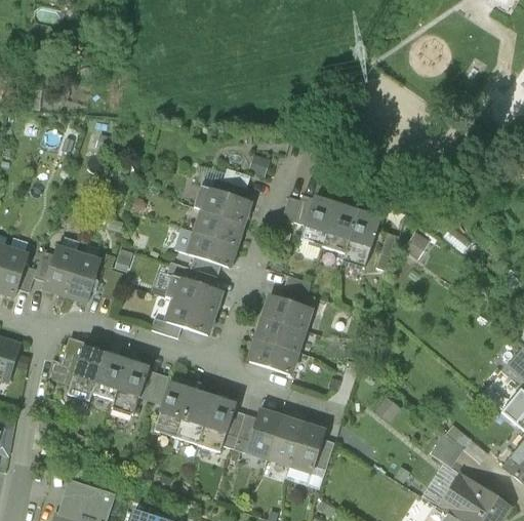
[(272,159),(256,154),(250,170),(266,174),(272,159)]
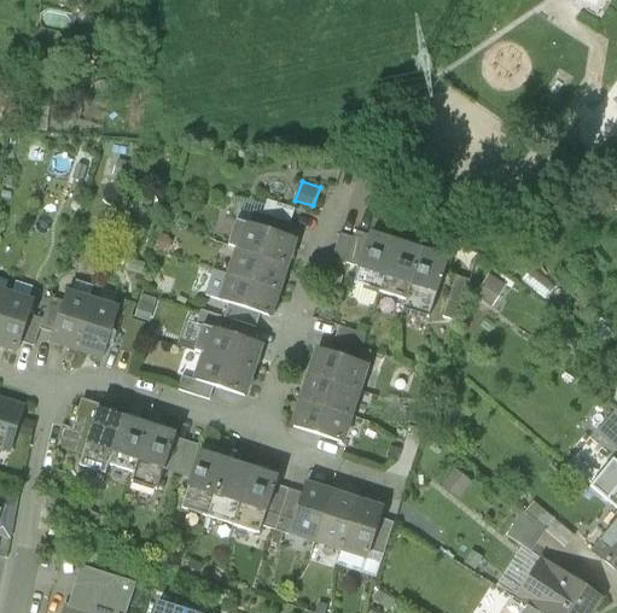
[(269,198),(265,212),(292,221),(297,206),(269,198)]
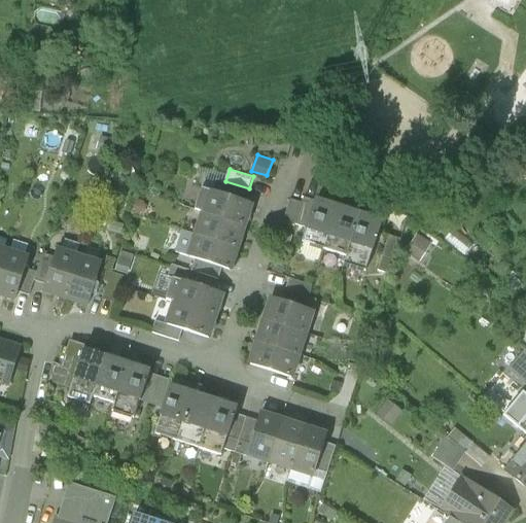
[(245,200),(249,188),(225,181),(217,179),(214,189),(245,200)]
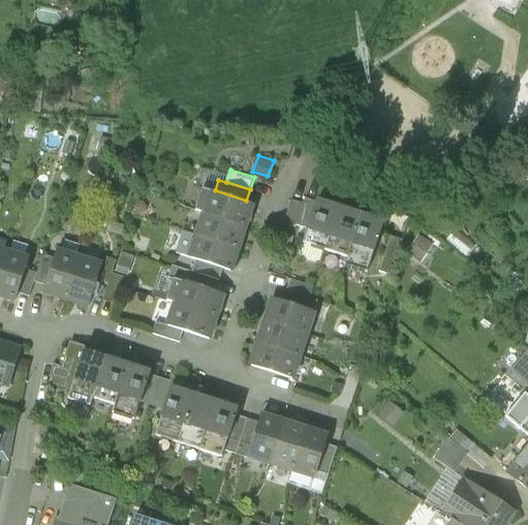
[(199,210),(206,212),(248,225),(255,204),(246,201),(215,190),(207,188),(199,210)]
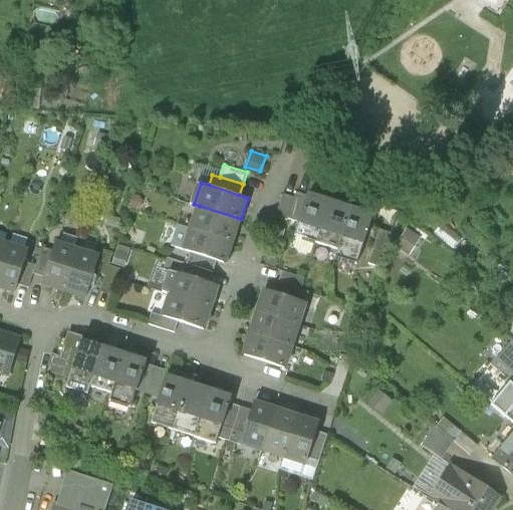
[(295,191),(293,197),(287,216),(299,219),(307,195),(295,191)]
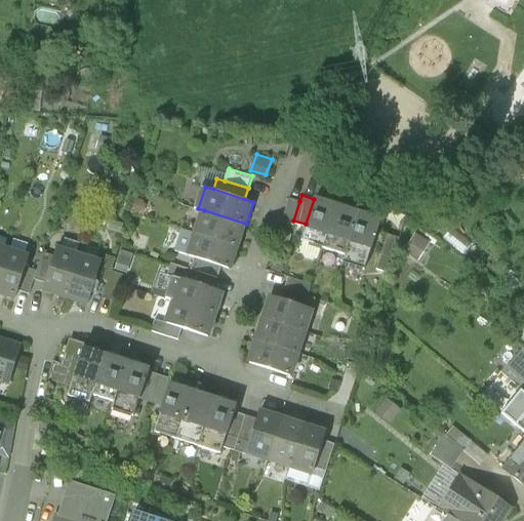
[(292,224),(293,221),(299,201),(288,197),(281,219),(292,224)]
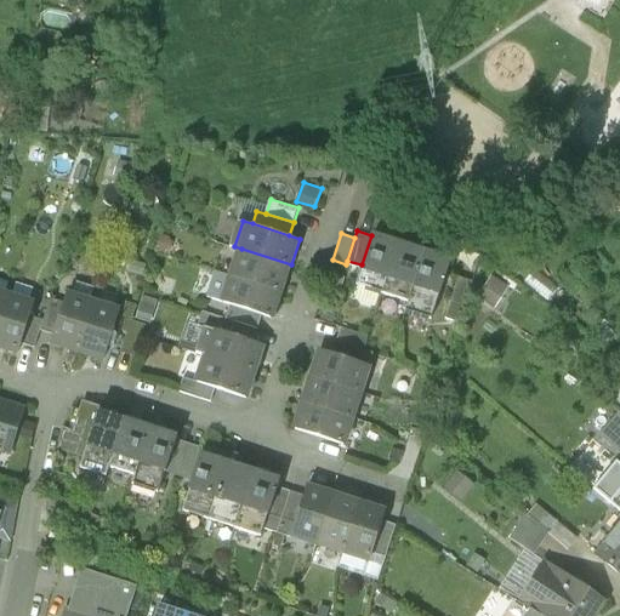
[(356,284),(382,292),(398,243),(371,235),(362,264),(356,284)]
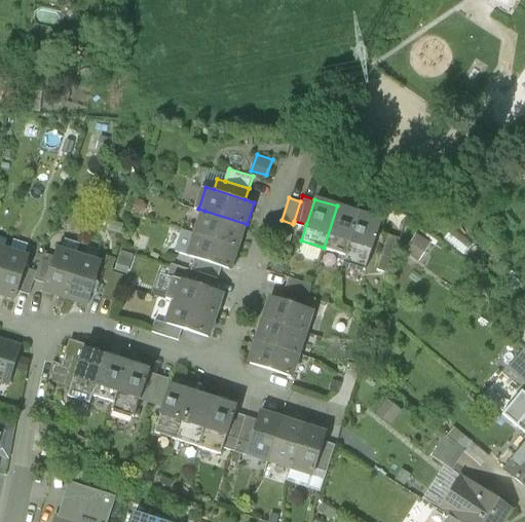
[(324,248),(345,254),(358,213),(337,206),(324,248)]
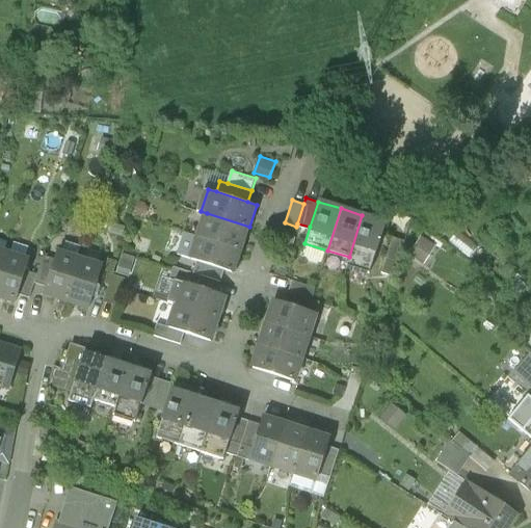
[(242,249),(249,227),(207,213),(200,235),(242,249)]
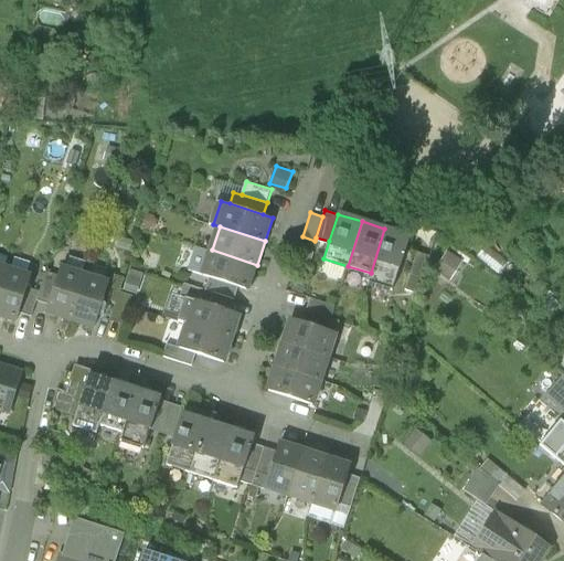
[(408,235),(384,229),(371,273),(373,274),(372,278),(393,285),(408,235)]
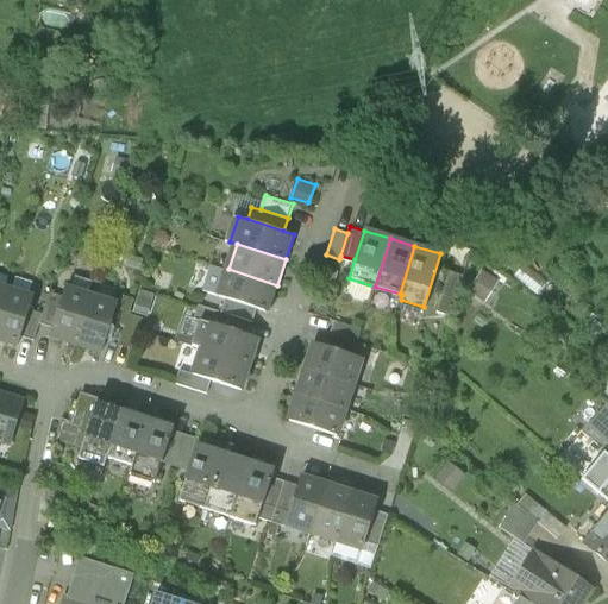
[(145,257),(132,252),(129,263),(142,268),(145,257)]
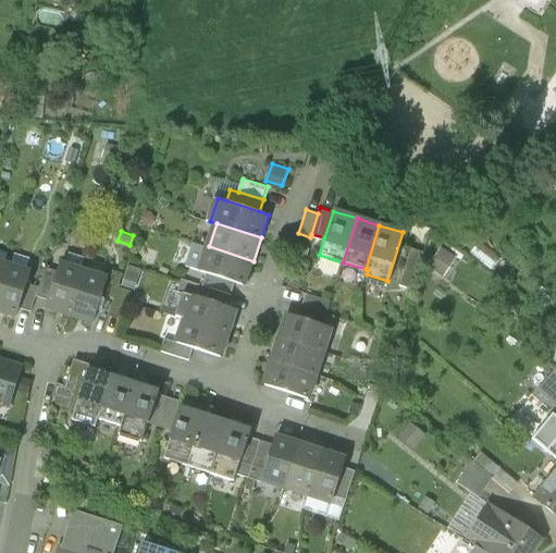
[(246,283),(254,261),(209,246),(201,269),(207,271),(236,280),(246,283)]
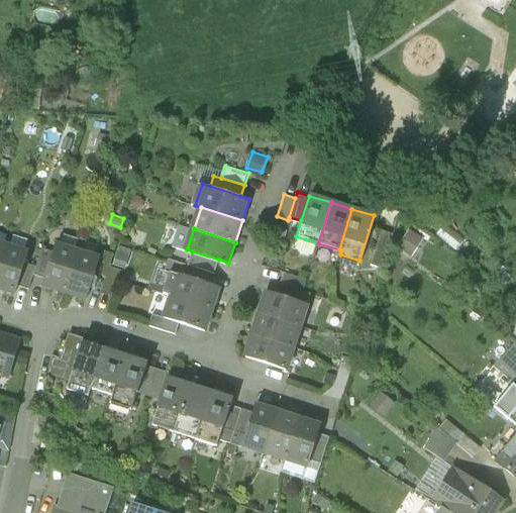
[(382,228),(371,262),(382,266),(393,232),(382,228)]
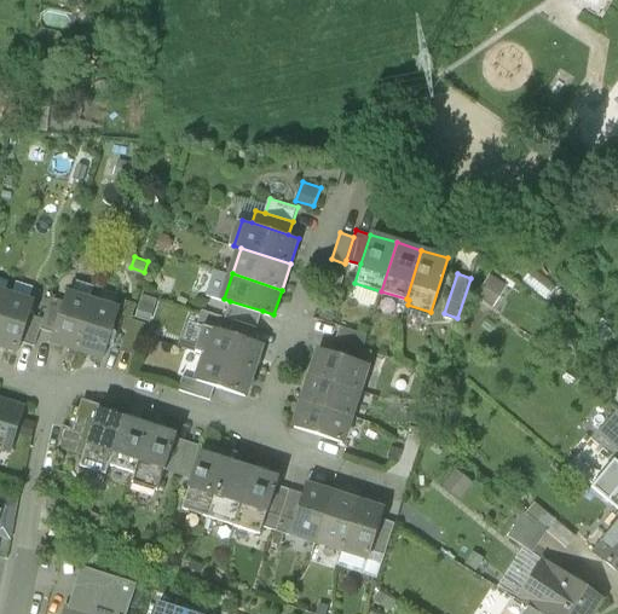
[(52,337),(76,346),(92,297),(67,289),(64,299),(53,331),(52,337)]
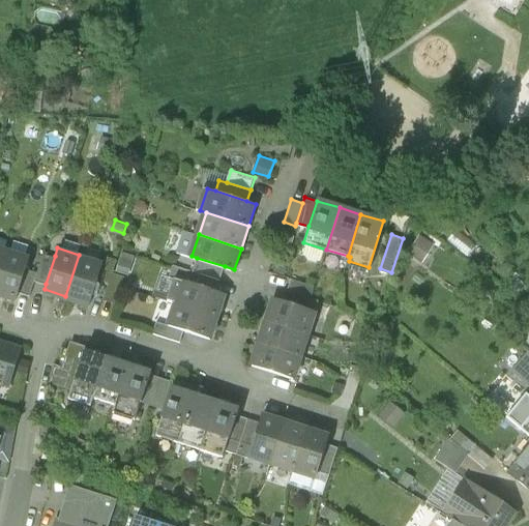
[(27,256),(6,249),(0,266),(0,292),(13,297),(27,256)]
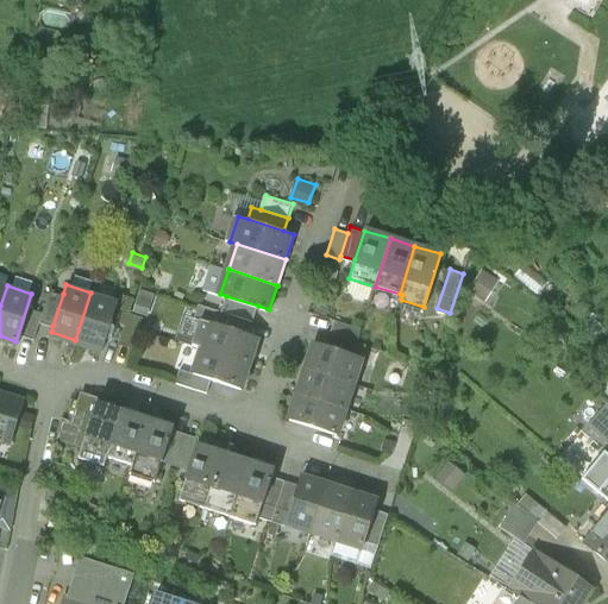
[(155,291),(142,288),(135,308),(148,313),(155,291)]
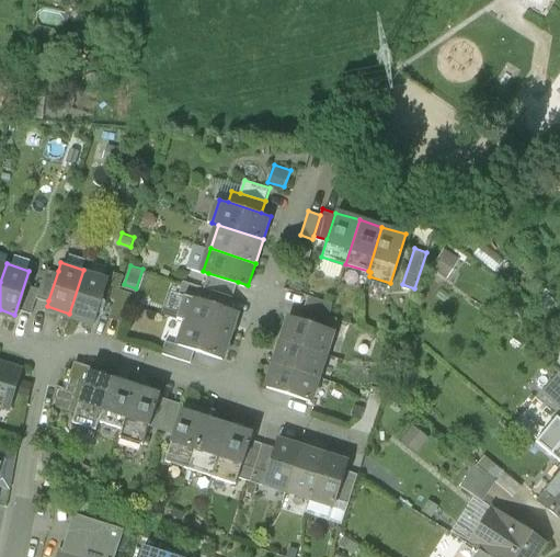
[(46,268),(40,287),(37,296),(48,300),(58,271),(46,268)]
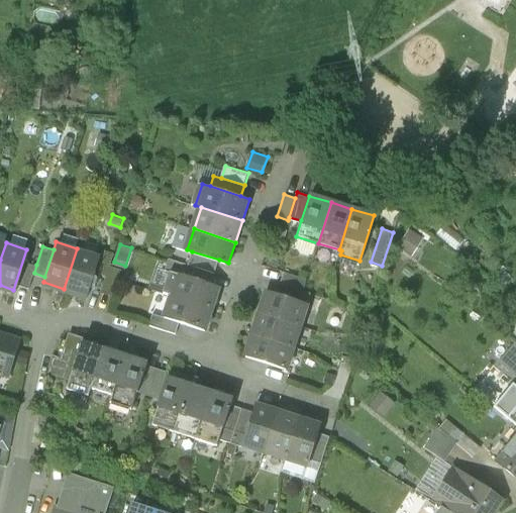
[(97,254),(77,248),(64,289),(84,295),(97,254)]
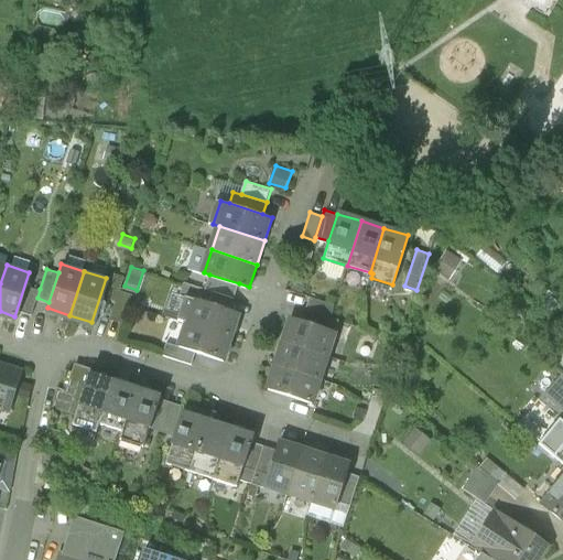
[(123,275),(112,271),(105,295),(116,299),(110,318),(122,321),(131,293),(119,289),(123,275)]
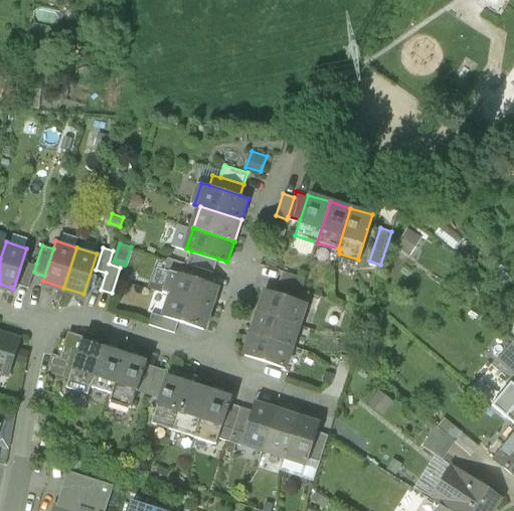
[(191,250),(187,262),(196,265),(214,271),(218,259),(191,250)]
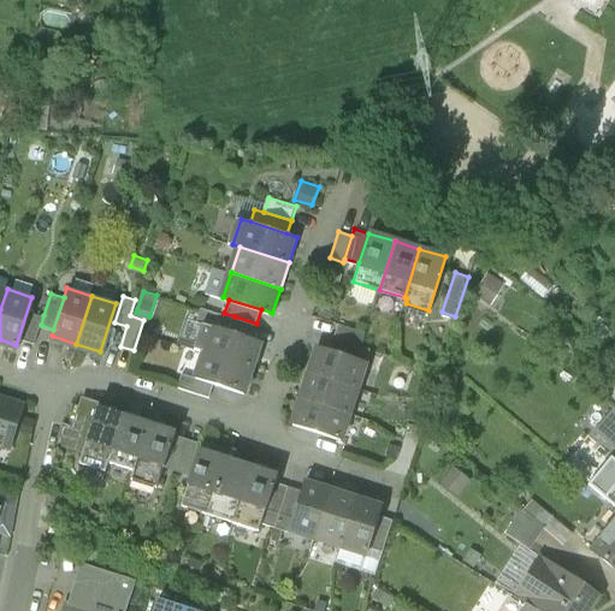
[(230,330),(235,316),(224,313),(201,306),(196,320),(205,322),(230,330)]
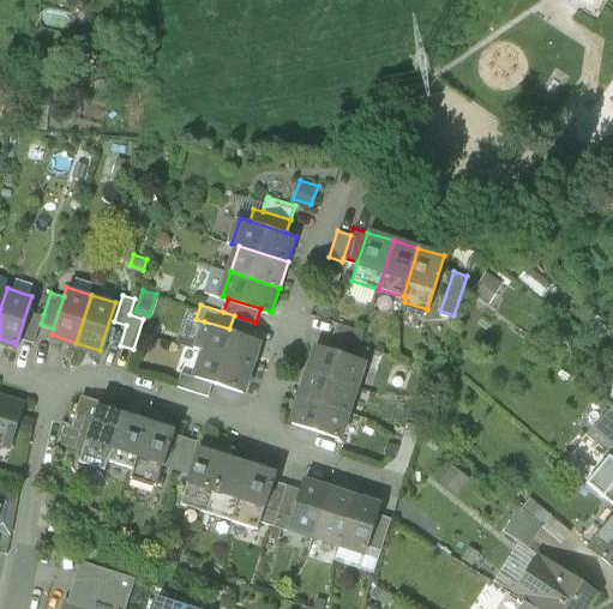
[(35,342),(41,324),(43,314),(30,311),(22,337),(35,342)]
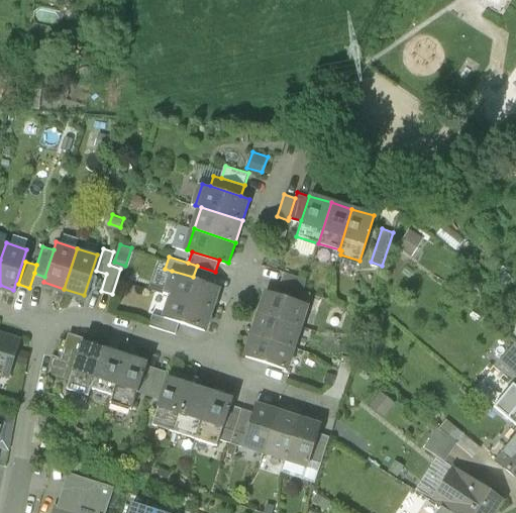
[(166,292),(173,294),(213,307),(220,286),(193,277),(172,271),(166,292)]
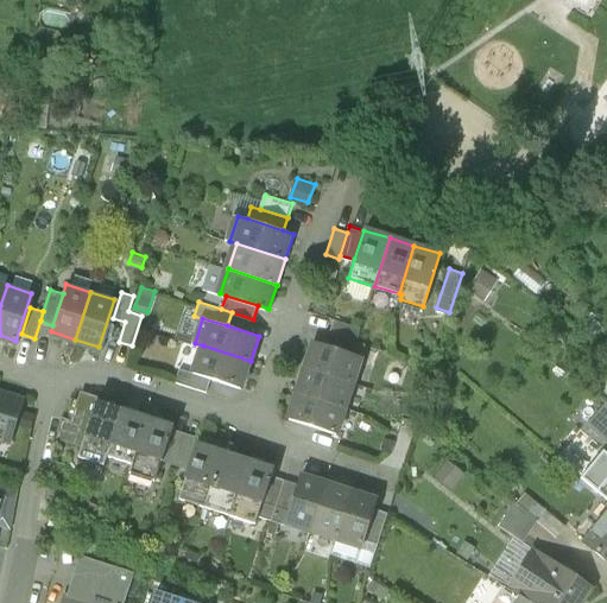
[(334,318),(329,331),(353,338),(355,340),(360,327),(334,318)]
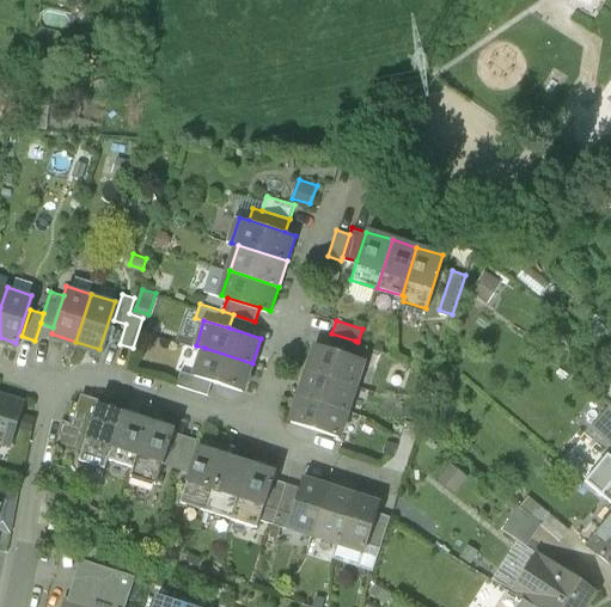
[(350,355),(355,341),(331,333),(328,332),(323,345),(350,355)]
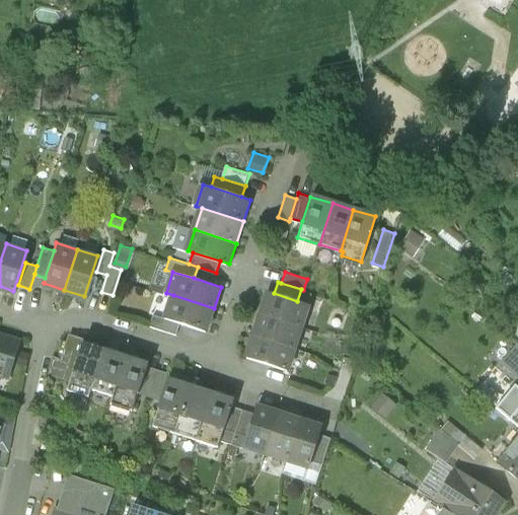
[(265,290),(257,312),(299,325),(306,304),(297,301),(274,293),(265,290)]
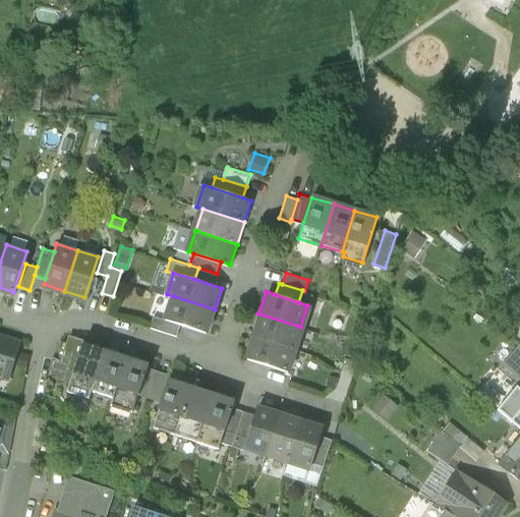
[(208,332),(215,309),(174,296),(166,319),(182,324),(208,332)]
